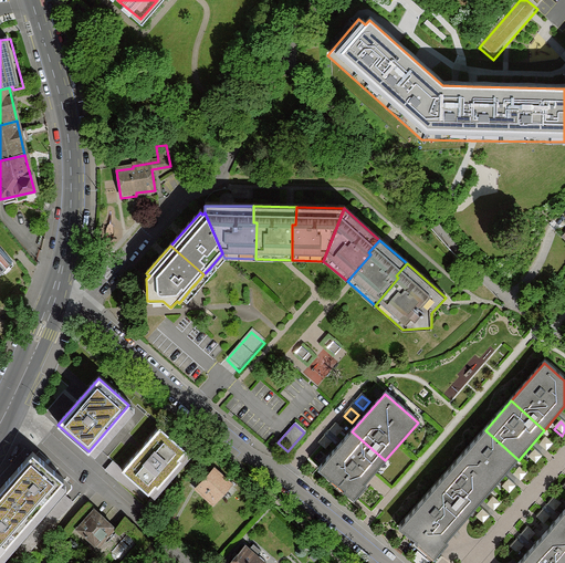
[(343,431),(335,426),(328,433),(336,439),(343,431)]
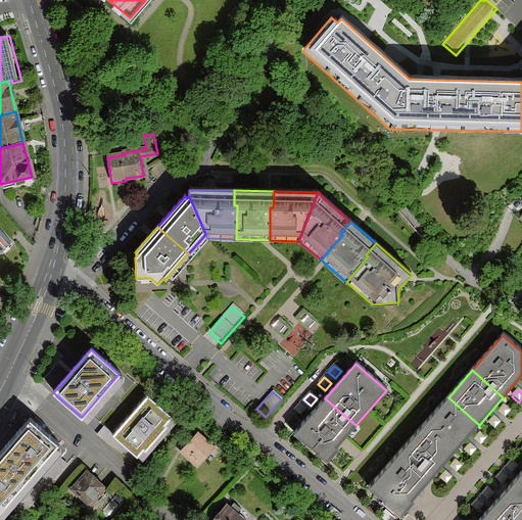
[(137,457),(171,418),(146,396),(112,435),(137,457)]
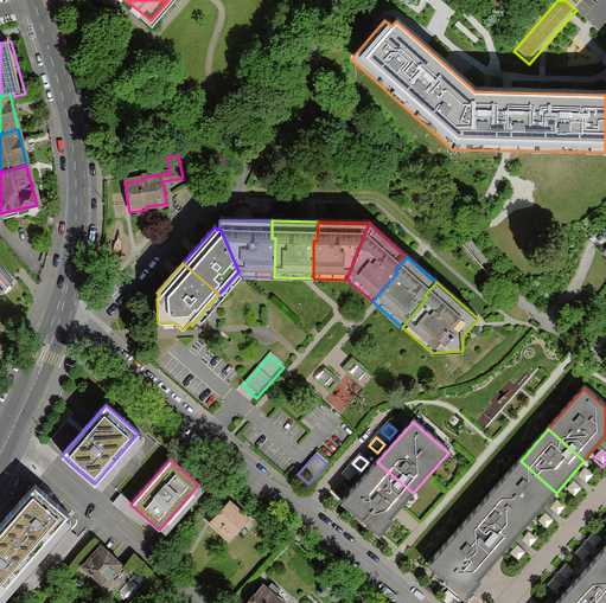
[(521,461),(492,494),(528,525),(556,493),(521,461)]
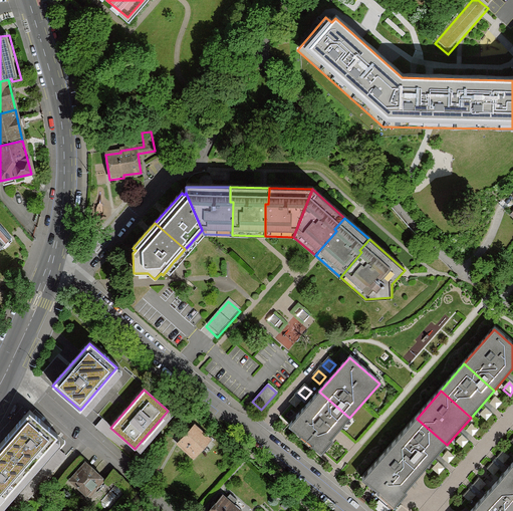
[(319,392),(289,428),(312,445),(311,447),(321,455),(333,441),(331,439),(338,431),(349,418),(319,392)]
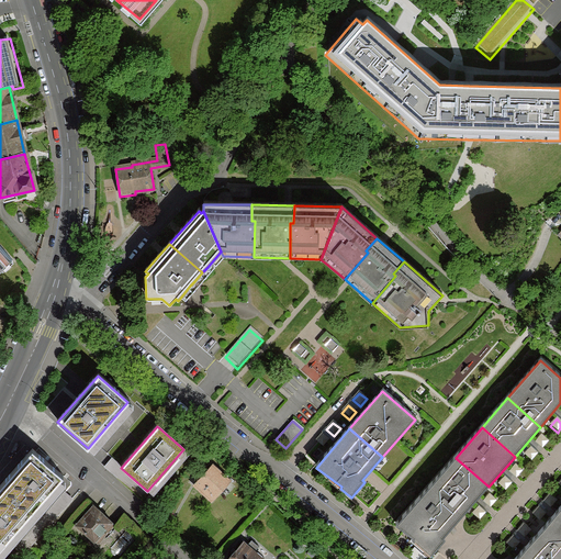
[(329,442),(322,435),(315,443),(323,449),(329,442)]
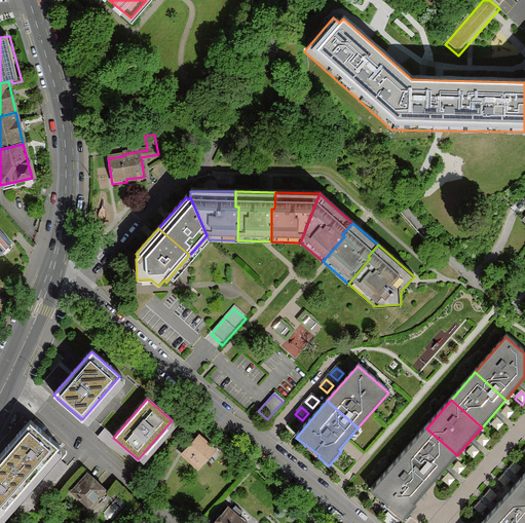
[(514,414),(507,408),(500,415),(508,421),(514,414)]
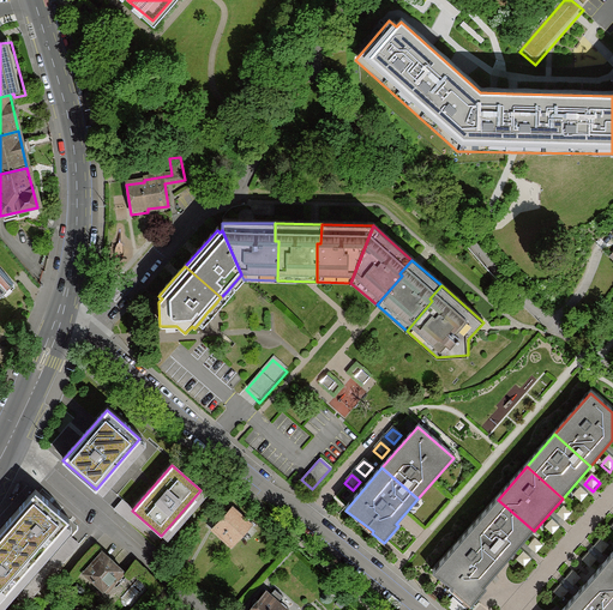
[(588,497),(580,489),(572,497),(581,505),(588,497)]
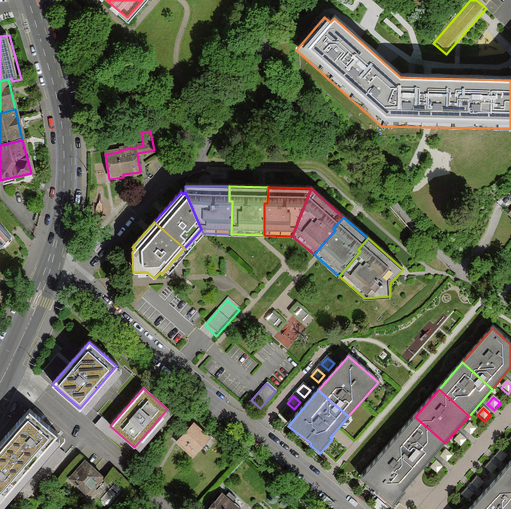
[(0,498),(57,433),(31,409),(0,444),(0,498)]
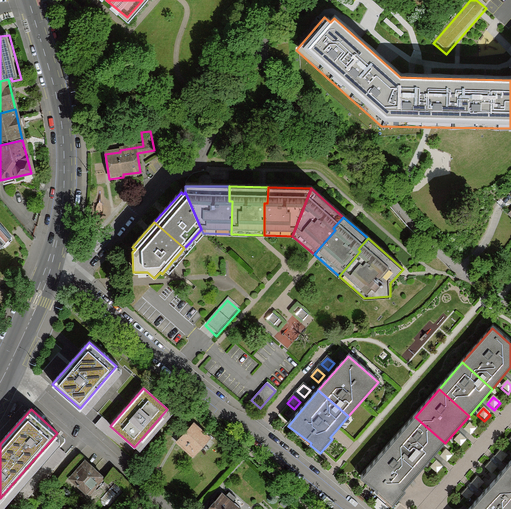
[(391,443),(421,470),(445,443),(415,417),(391,443)]
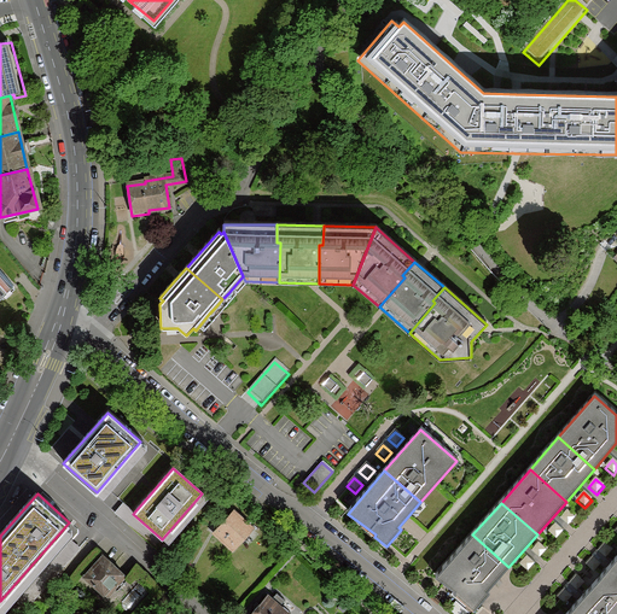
[(575,519),(566,512),(559,520),(568,527),(575,519)]
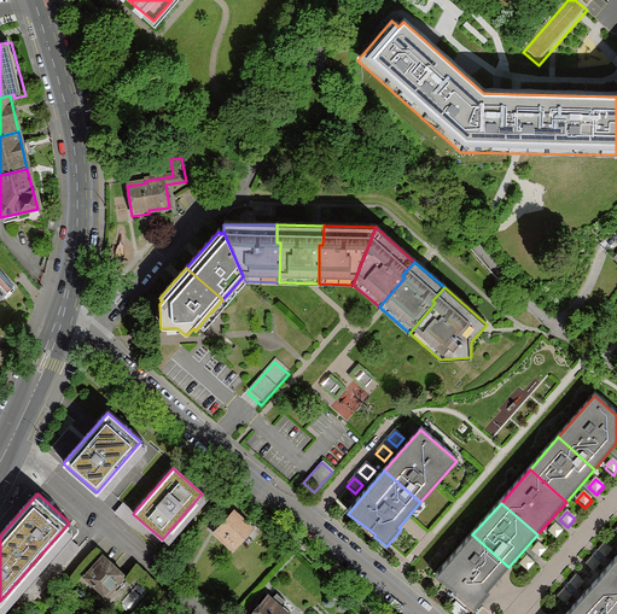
[(233,515),(215,537),(231,551),(249,530),(233,515)]
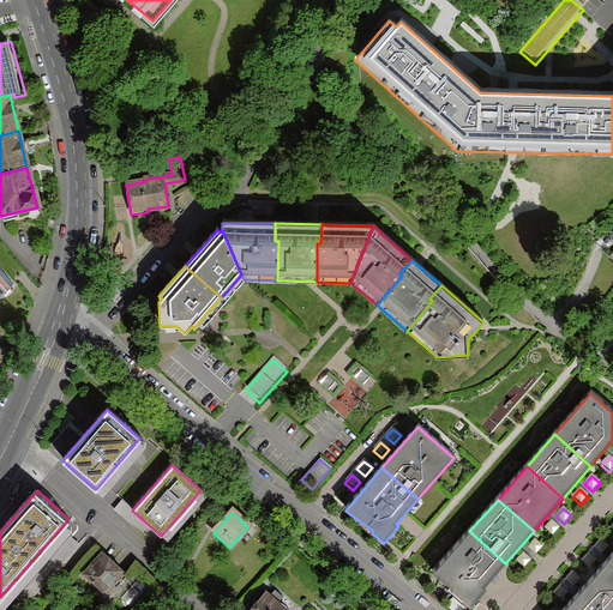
[(559,530),(551,523),(544,530),(552,537),(559,530)]
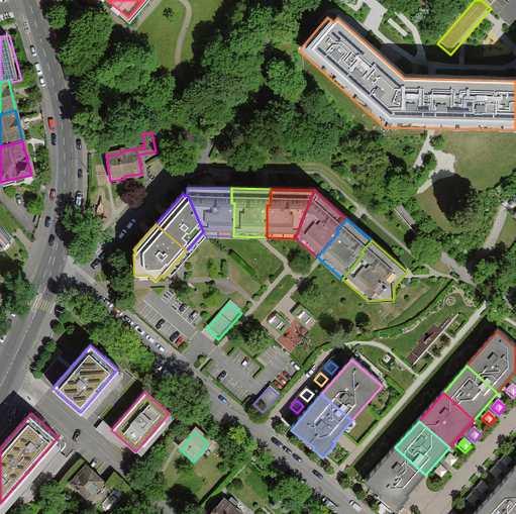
[(425,475),(395,447),(364,484),(380,495),(379,497),(396,512),(409,496),(407,495),(425,475)]
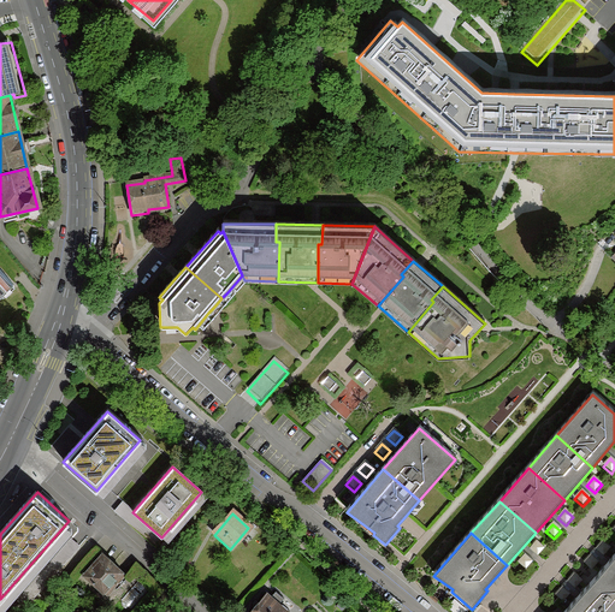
[(544,550),(536,542),(528,551),(537,558),(544,550)]
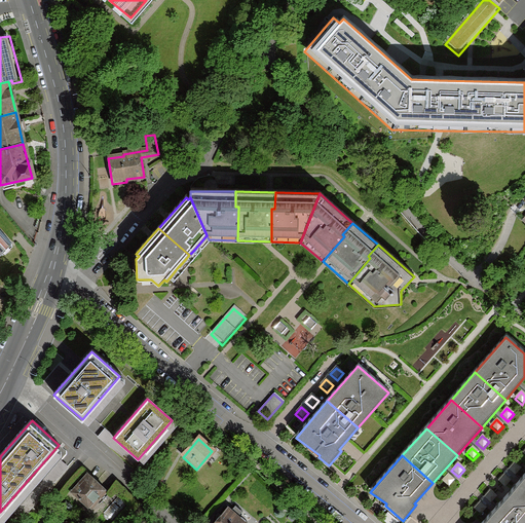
[(521,471),(514,464),(508,471),(515,477),(521,471)]
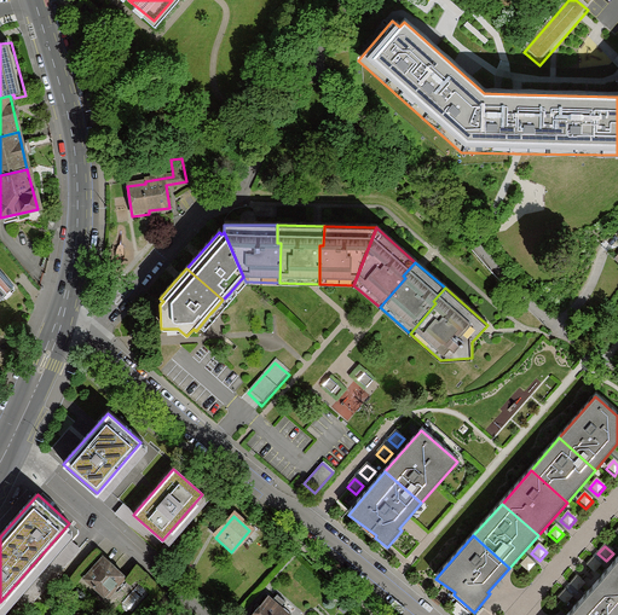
[(617,557),(595,585),(617,604),(617,557)]
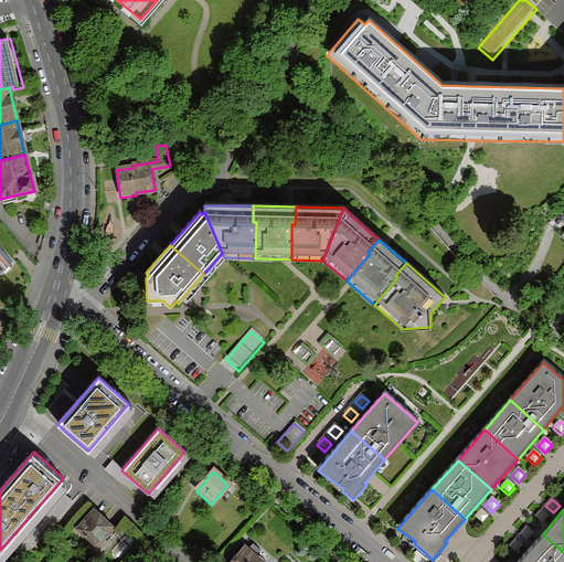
[(488,517),(481,510),(475,518),(482,525),(488,517)]
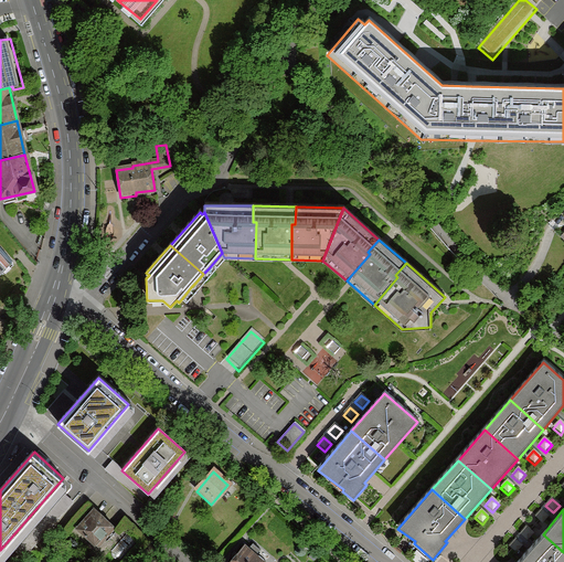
[(94,511),(77,530),(98,549),(107,539),(104,536),(112,527),(94,511)]
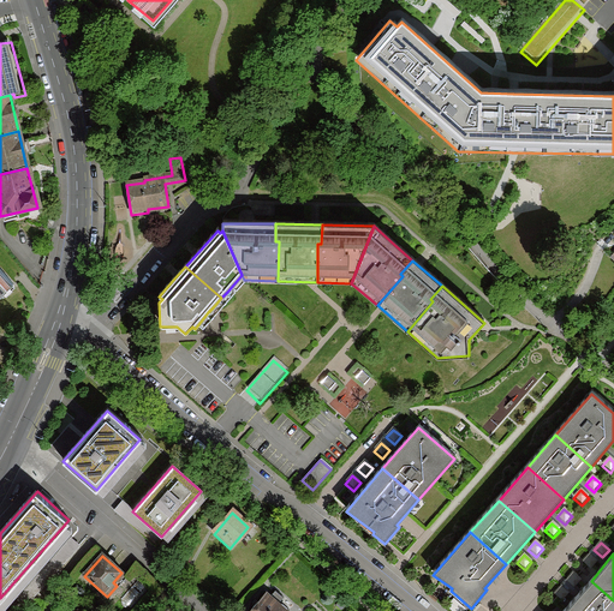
[(597,563),(589,556),(582,564),(590,571),(597,563)]
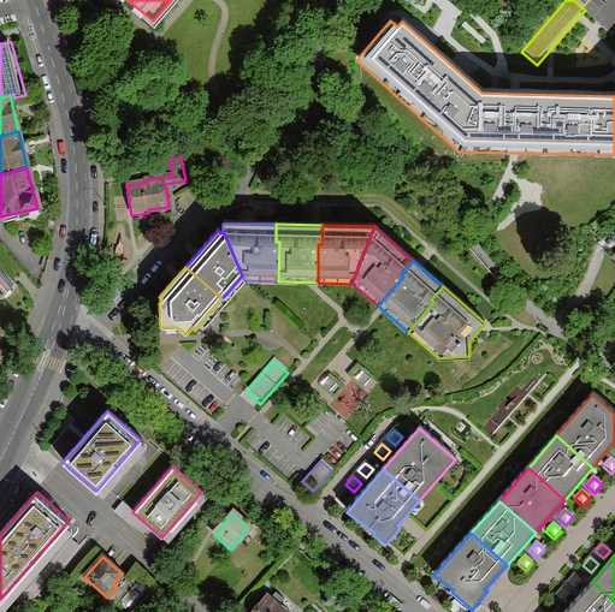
[(581,582),(574,575),(567,583),(575,590),(581,582)]
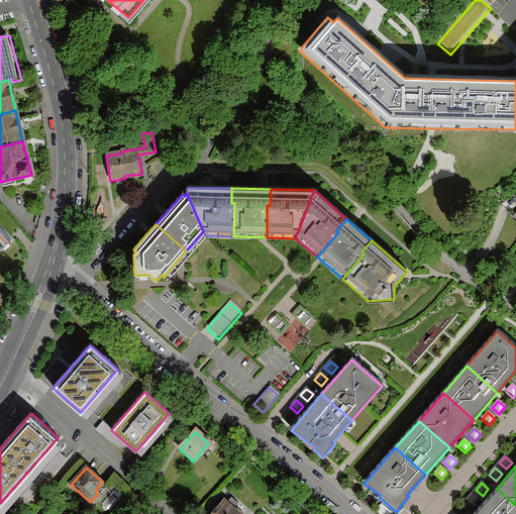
[(515,513),(515,505),(497,489),(476,513),(515,513)]
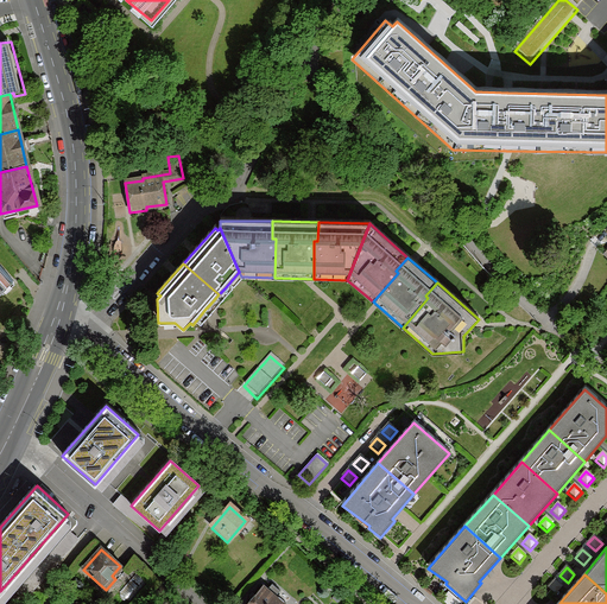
[(137,577),(119,596),(127,603),(130,603),(146,585),(137,577)]
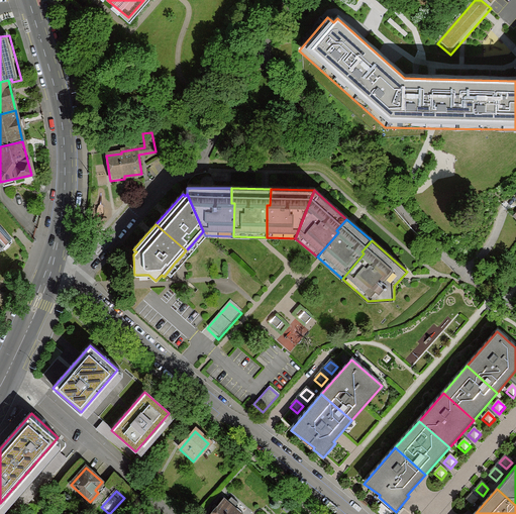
[(479,501),(472,495),(466,502),(473,508),(479,501)]
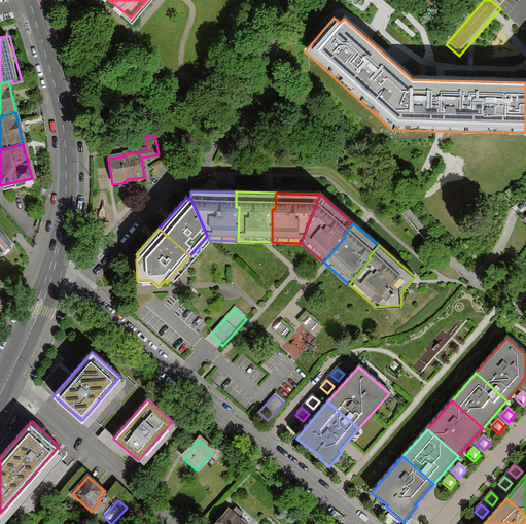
[(239,523),(229,514),(218,523),(239,523)]
